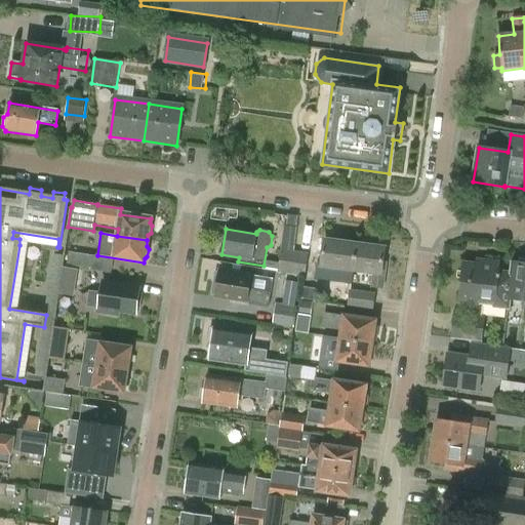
[(351,285),(354,272),(353,272),(357,245),(324,240),(321,266),(317,266),(315,280),(351,285)]
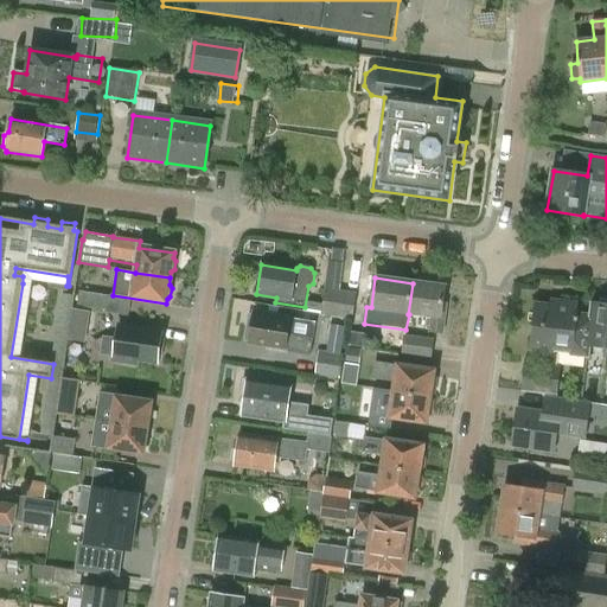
[(409,314),(432,317),(429,333),(442,334),(447,305),(442,304),(445,287),(429,286),(429,280),(416,279),(416,283),(413,283),(408,314),(409,314)]
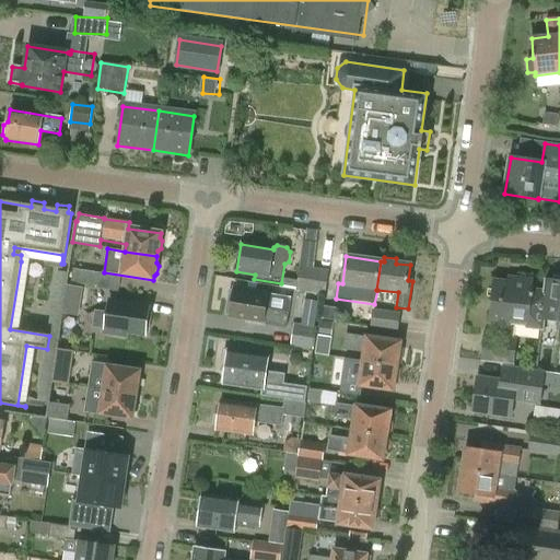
[(308,293),(313,269),(300,267),(295,291),(308,293)]
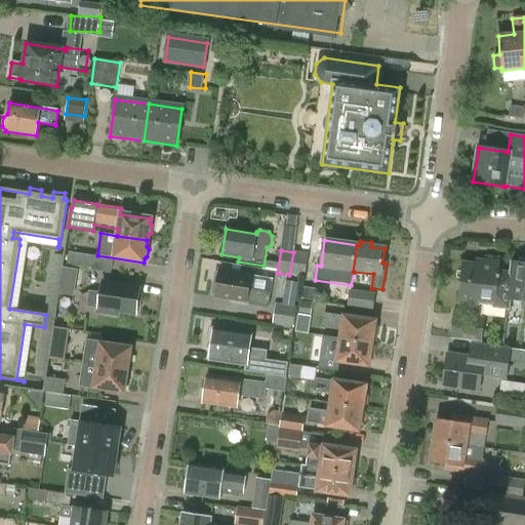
[(67,264),(91,267),(92,254),(69,251),(67,264)]
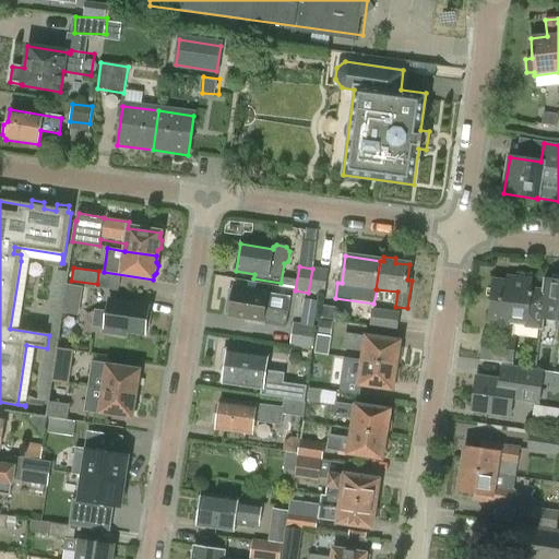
[(329,271),(312,269),(308,293),(324,295),(329,271)]
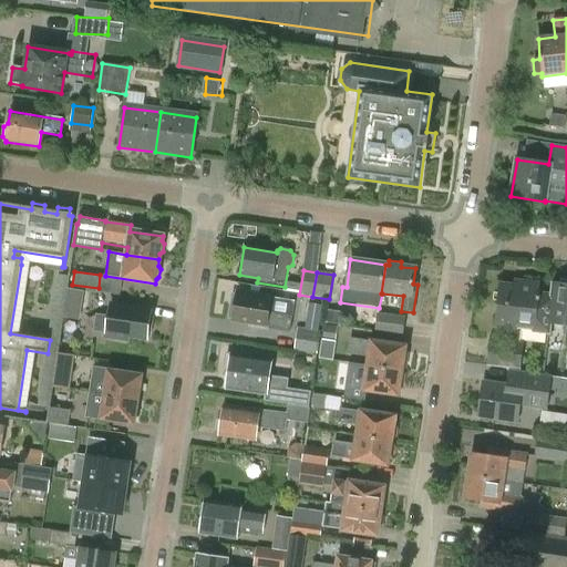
[(532,333),(545,336),(550,295),(539,294),(540,286),(514,282),(513,286),(500,285),(495,328),(496,328),(494,340),(490,340),(486,367),(519,371),(523,343),(518,342),(521,331),(516,331),(517,328),(532,329),(532,333)]
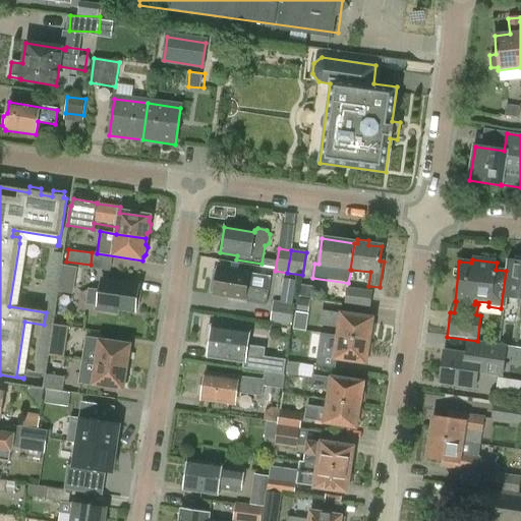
[(507,271),(506,271),(501,308),(505,308),(507,299),(520,300),(518,316),(520,316),(520,262),(508,262),(507,271)]
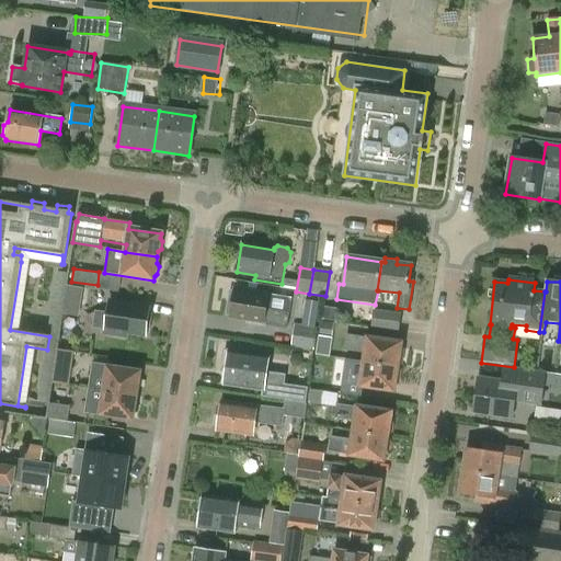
[(81,301),(82,288),(67,286),(66,299),(81,301)]
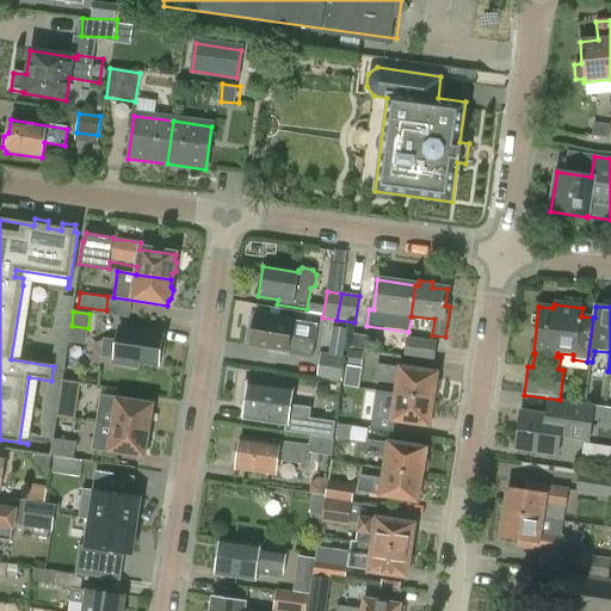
[(314,343),(289,339),(291,322),(255,316),(255,320),(250,322),(250,328),(253,332),(251,346),(269,349),(269,351),(312,358),(314,343)]
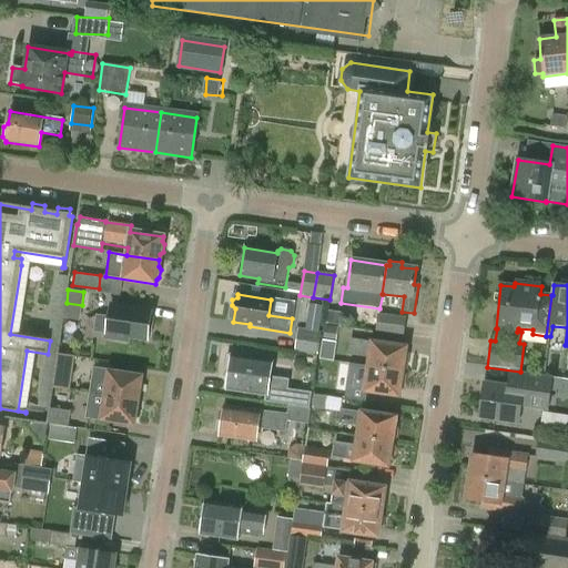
[(94,332),(107,333),(105,338),(128,342),(129,337),(146,341),(148,336),(150,337),(152,325),(149,325),(151,312),(111,305),(109,318),(97,317),(94,332)]
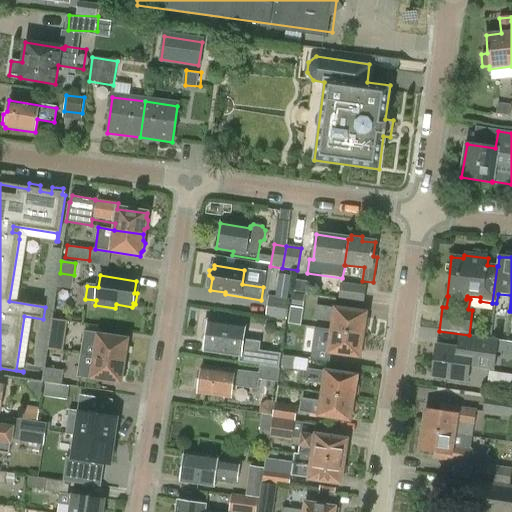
[(308,306),(309,280),(296,279),(295,296),(292,295),(291,305),(308,306)]
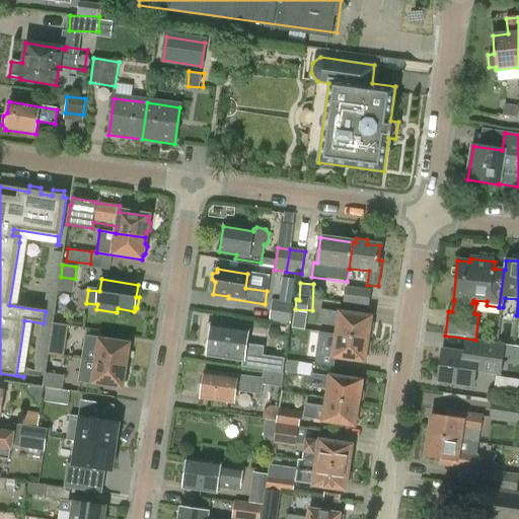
[(368,307),(370,291),(346,287),(343,303),(368,307)]
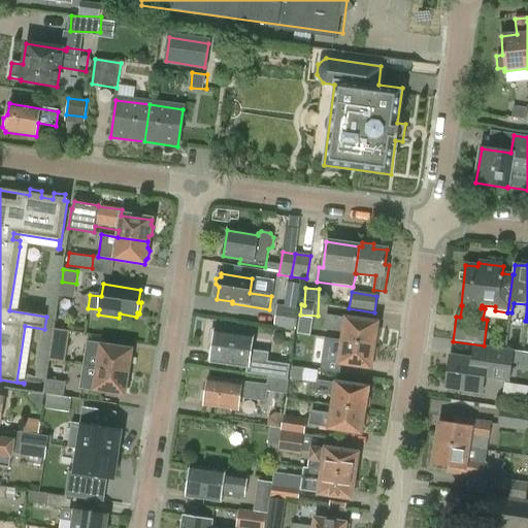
[(298,307),(277,304),(274,327),(295,329),(298,307)]
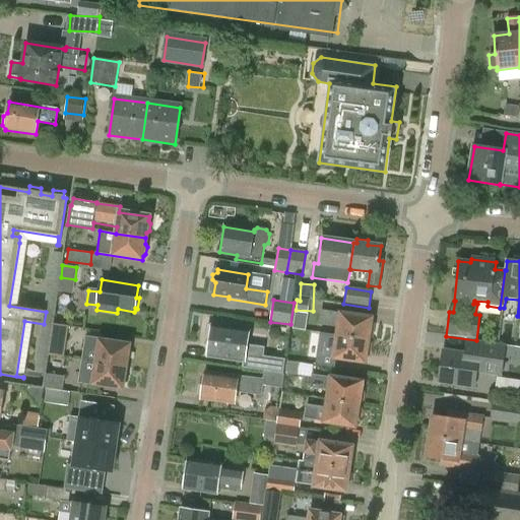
[(309,329),(312,313),(298,311),(296,327),(309,329)]
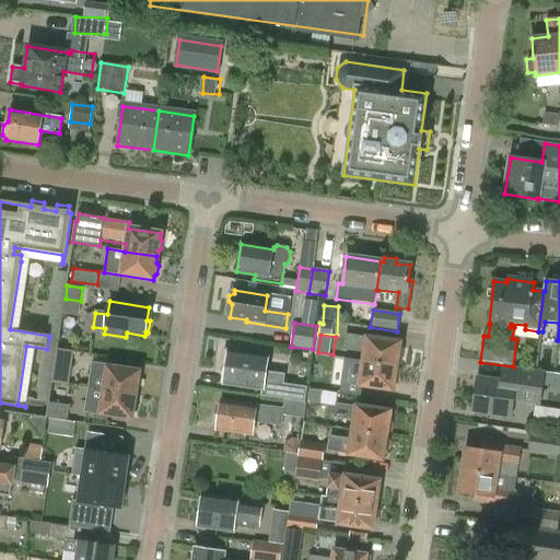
[(399,343),(366,338),(346,336),(343,350),(364,352),(363,362),(396,368),(396,363),(399,364),(401,350),(398,349),(399,343)]
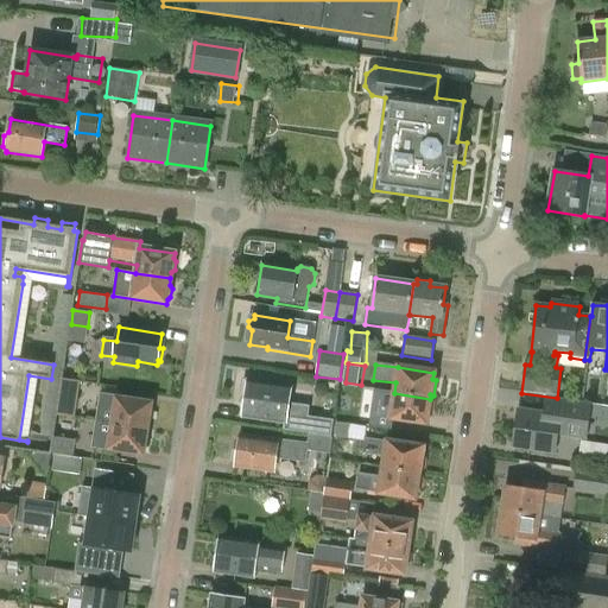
[(78,417),(84,380),(63,378),(58,413),(78,417)]
